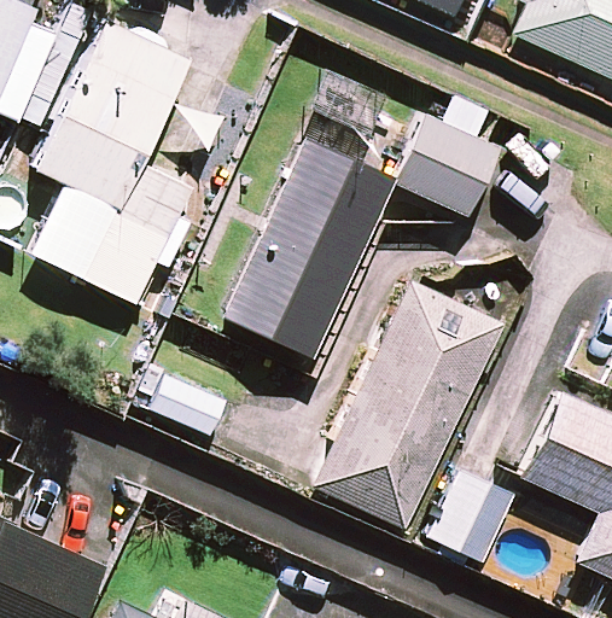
[(0,0),(0,103),(11,76),(33,86),(53,36),(23,24),(33,0),(0,0)]
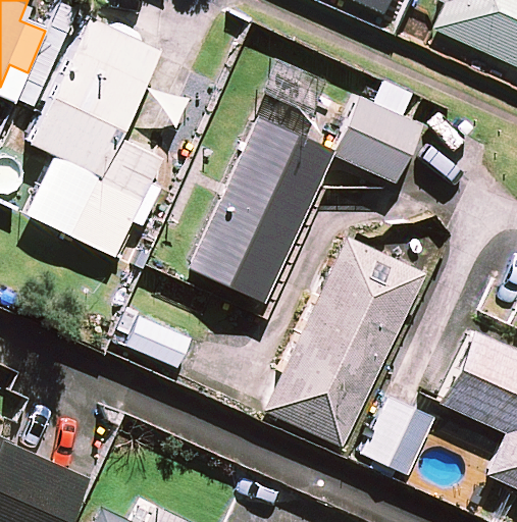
[(335,0),(384,20),(393,0),(335,0)]
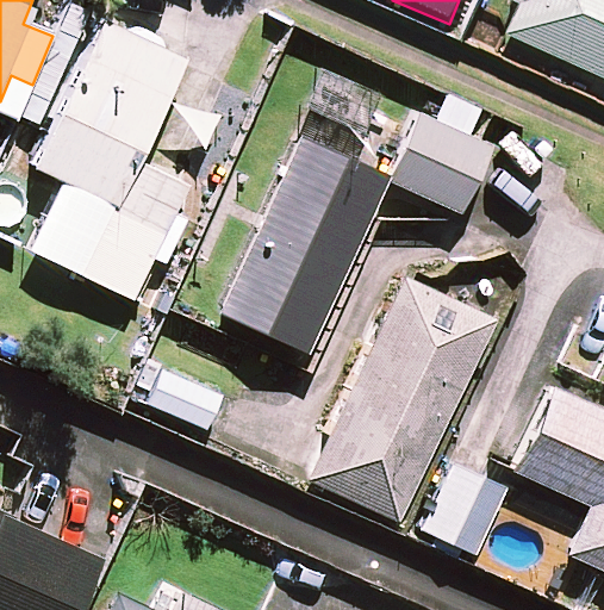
[(603,0),(518,0),(508,26),(603,69),(603,0)]
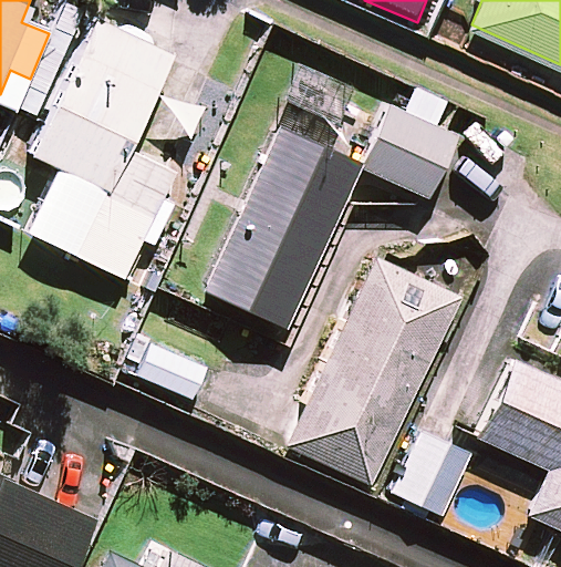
[(178,202),(166,196),(204,115),(155,93),(173,53),(97,19),(33,158),(105,191),(75,257),(125,279),(144,238),(159,245),(178,202)]
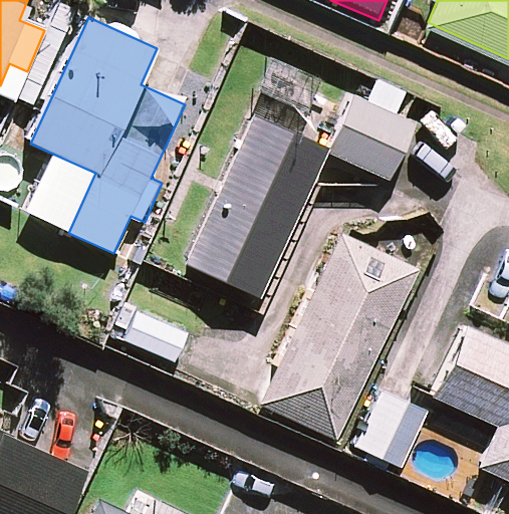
[(320,84),(274,63),(260,93),(307,114),(320,84)]
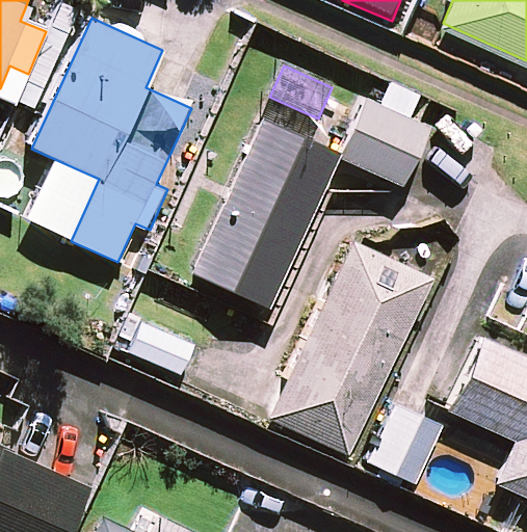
[(428,130),(367,101),(339,159),(401,188),(428,130)]
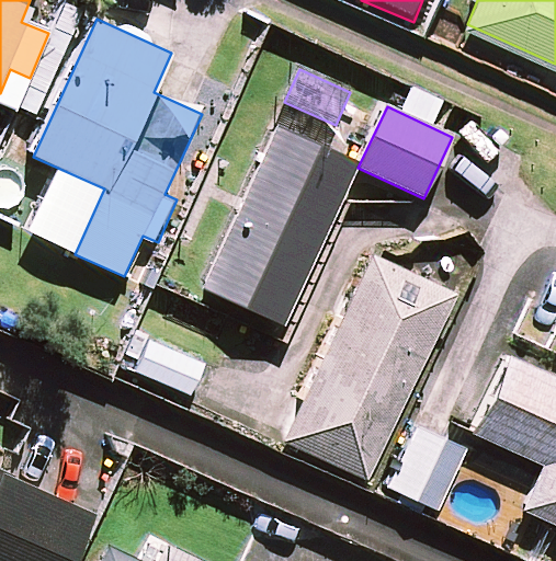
[(361,156),(282,119),(204,290),(284,327),(361,156)]
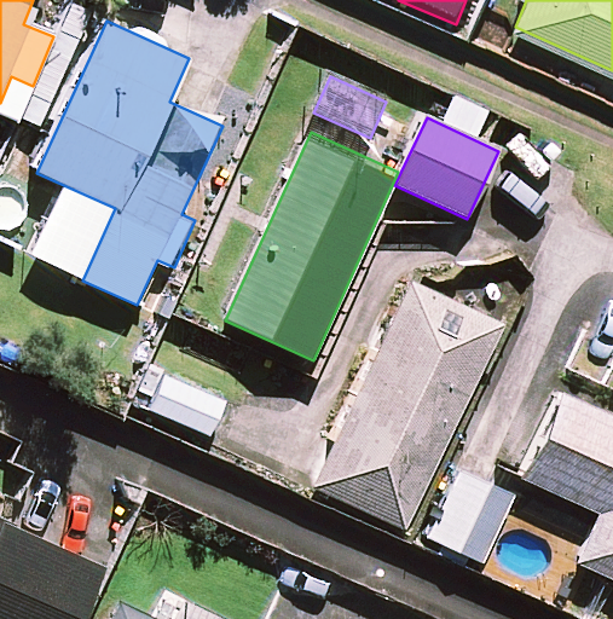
[(501,327),(410,284),(314,487),(405,530),(501,327)]
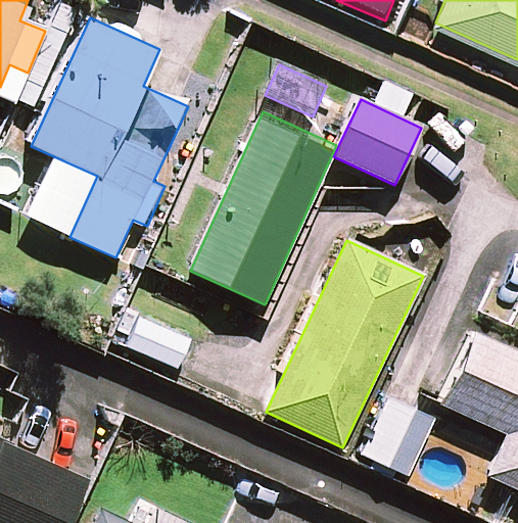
[(190,341),(128,313),(114,340),(178,369),(190,341)]
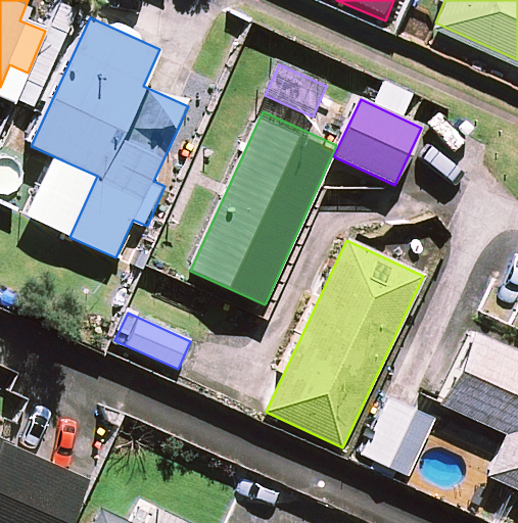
[(517,352),(474,333),(441,405),(507,434),(488,476),(517,489),(517,352)]
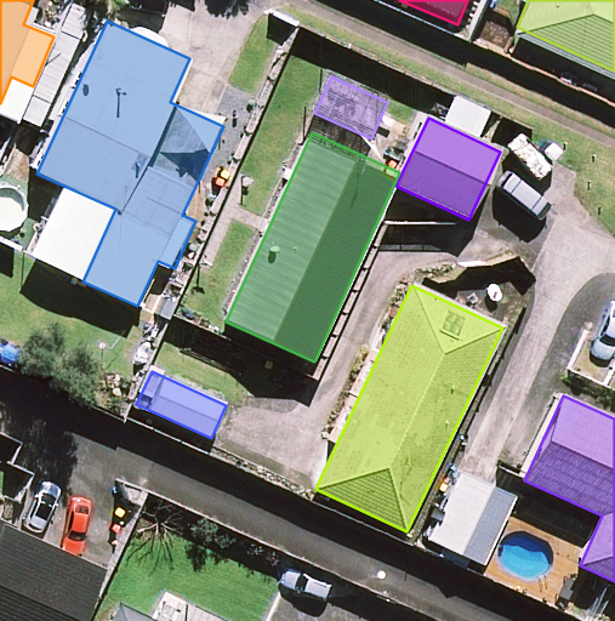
[(517,501),(460,473),(427,539),(484,567),(517,501)]
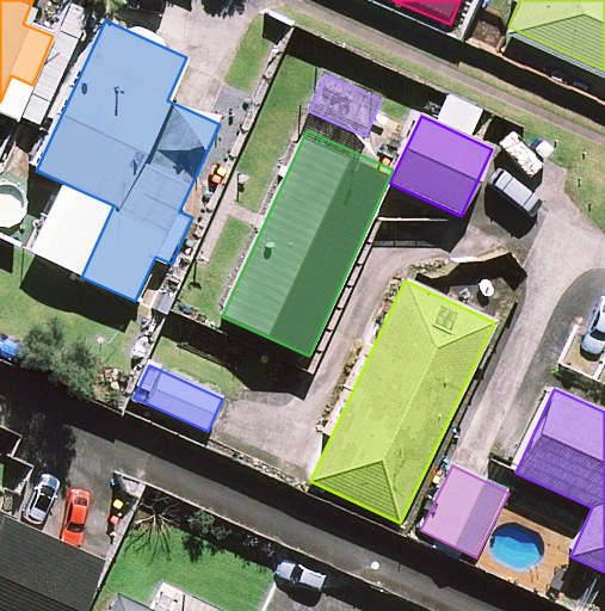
[(0,610),(87,610),(107,566),(0,517),(0,610)]
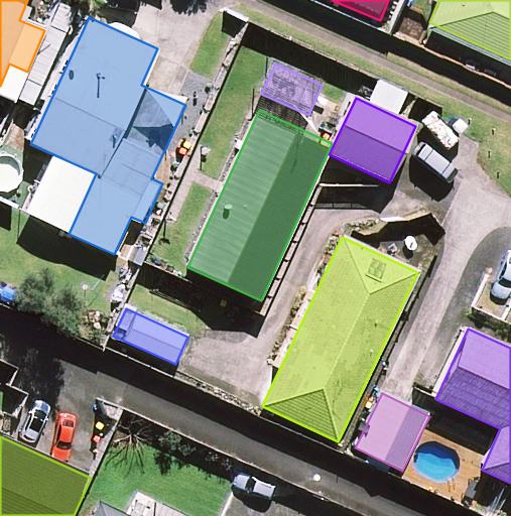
[(122,515),(99,505),(93,515),(122,515)]
